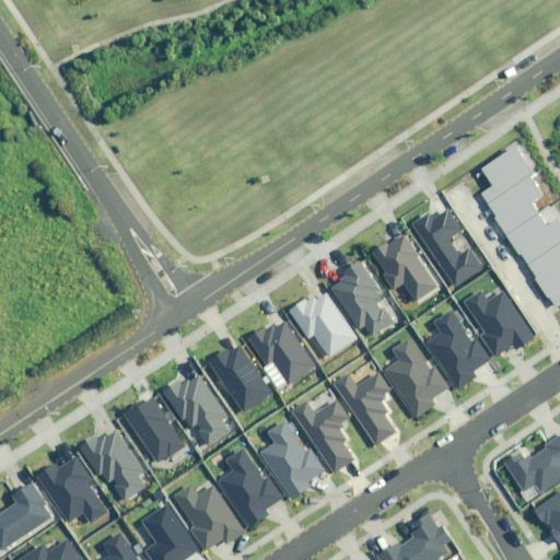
[(533,175),(515,149),(481,170),(493,187),(481,195),(488,205),(531,177),(533,175)]
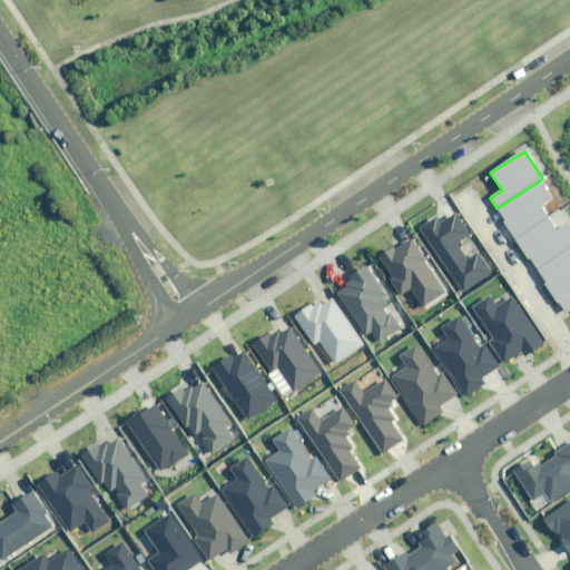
[(552,199),(540,180),(497,208),(505,222),(503,223),(514,239),(549,217),(541,206),(552,199)]
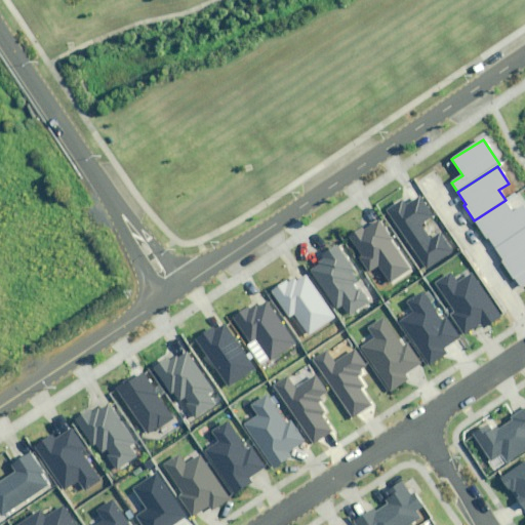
[(401,201),(387,210),(426,270),(452,252),(441,234),(434,239),(432,236),(428,239),(419,228),(426,224),(423,221),(430,217),(417,199),(405,207),(401,201)]
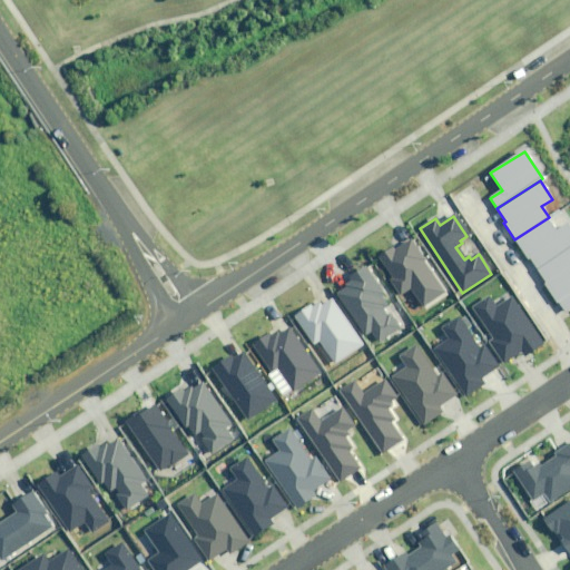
[(549,218),(514,241),(528,261),(530,259),(537,269),(569,247),(569,226),(568,224),(557,232),(549,218)]
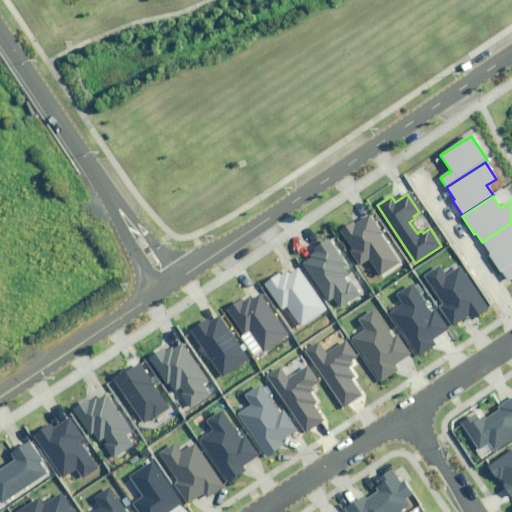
[(352,221),(339,230),(352,249),(349,251),(359,265),(369,259),(380,276),(399,263),(368,216),(355,225),(352,221)]
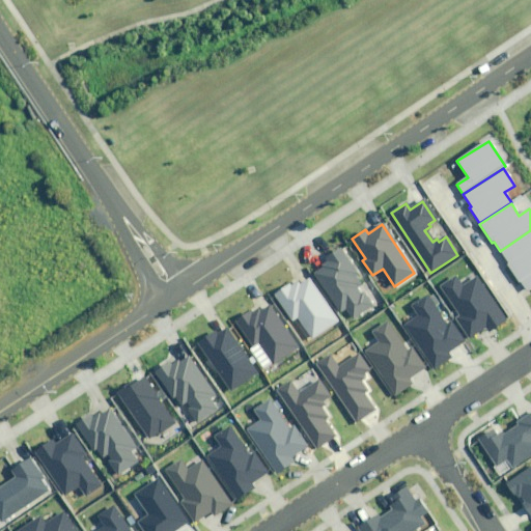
[(530,231),(499,253),(506,264),(504,266),(515,282),(530,271),(530,231)]
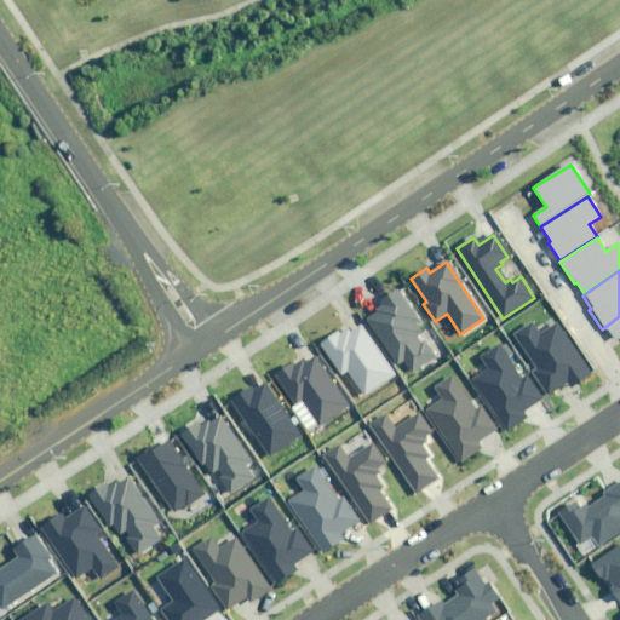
[(425,329),(400,291),(380,303),(384,309),(369,319),(400,363),(405,360),(412,371),(432,356),(418,334),(425,329)]
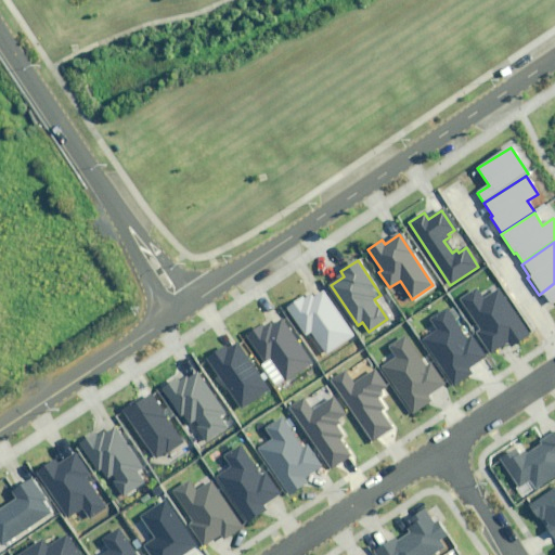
[(515,320),(492,284),(462,302),(497,357),(528,337),(517,319),(515,320)]
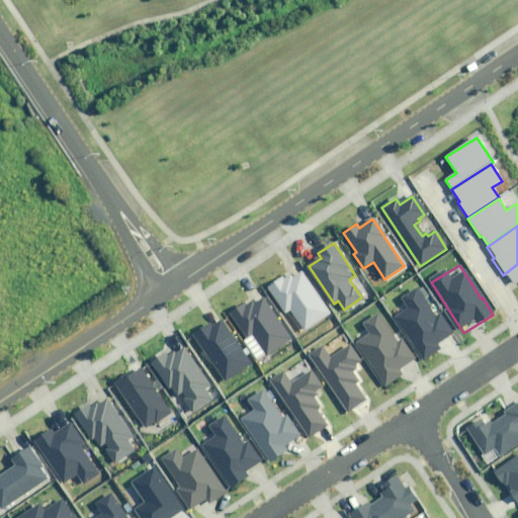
[(517,265),(504,275),(513,287),(517,284),(517,265)]
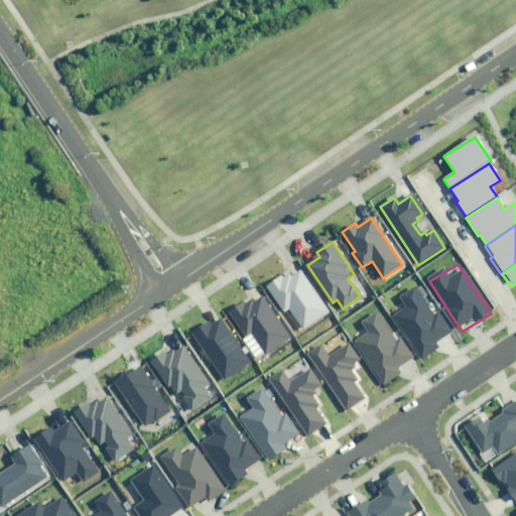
[(280,277),(267,285),(284,311),(290,308),(304,330),(330,312),(300,270),(283,281),(280,277)]
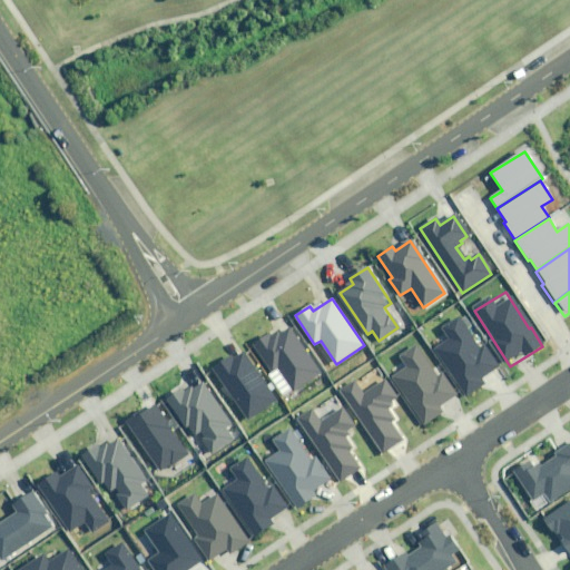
[(481,350),(460,320),(448,328),(455,340),(440,350),(469,393),(479,386),(475,381),(498,366),(484,347),(481,350)]
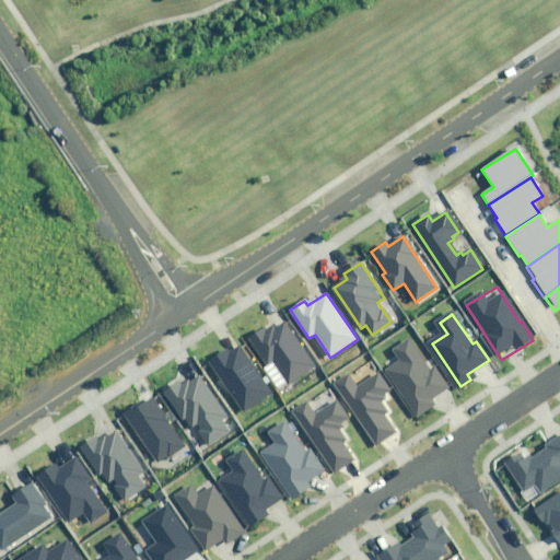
[(264,327),(247,338),(264,364),(273,358),(290,384),(314,368),(286,323),(268,334),(264,327)]
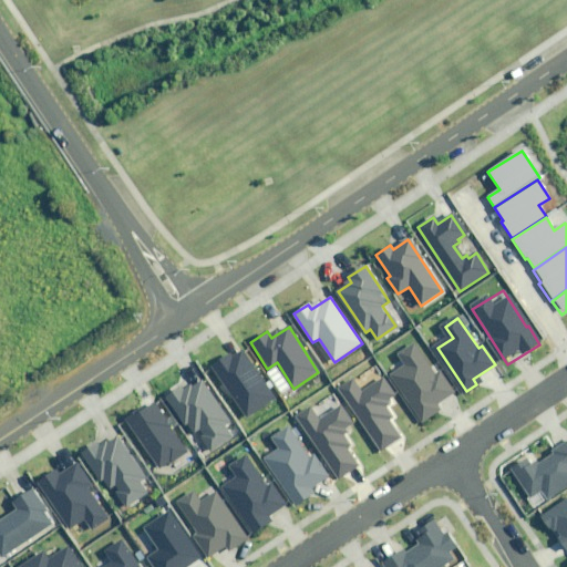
[(436,377),(415,346),(402,354),(410,364),(394,375),(424,419),(434,412),(431,408),(453,392),(441,373),(436,377)]
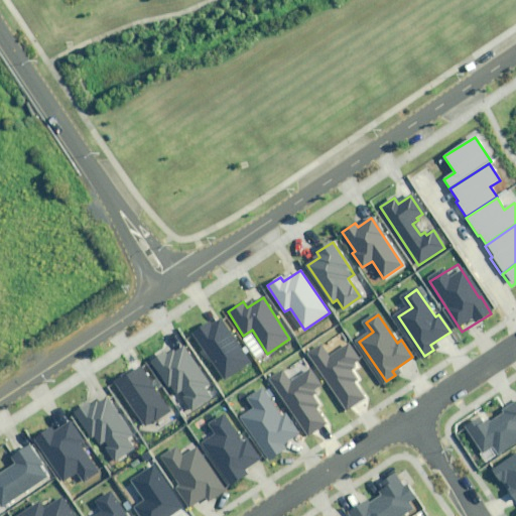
[(219,316),(194,334),(224,380),(250,363),(219,316)]
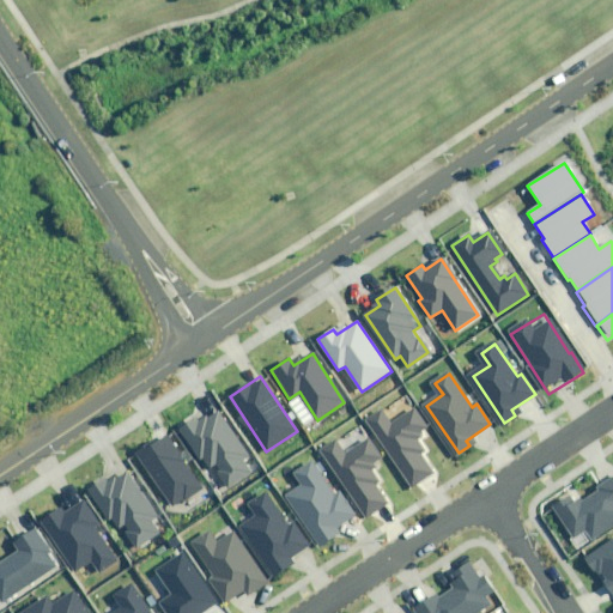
[(431,430),(417,408),(393,424),(384,411),(370,419),(414,487),(435,473),(423,455),(426,453),(417,438),(431,430)]
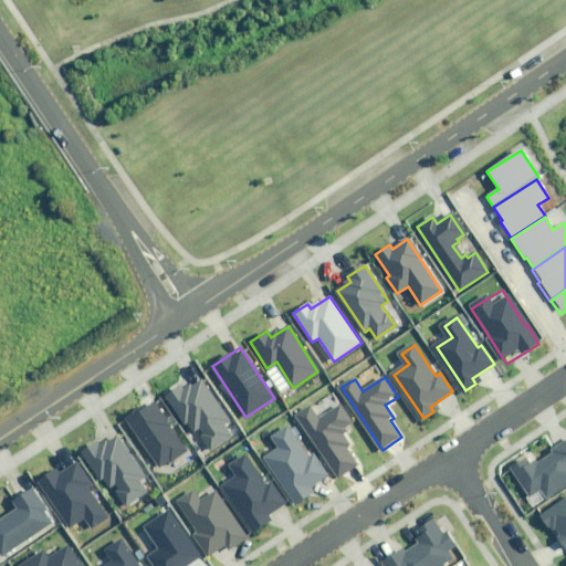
[(180,386),(165,396),(184,425),(187,422),(195,433),(198,430),(210,449),(236,432),(203,383),(194,389),(190,384),(182,389),(180,386)]
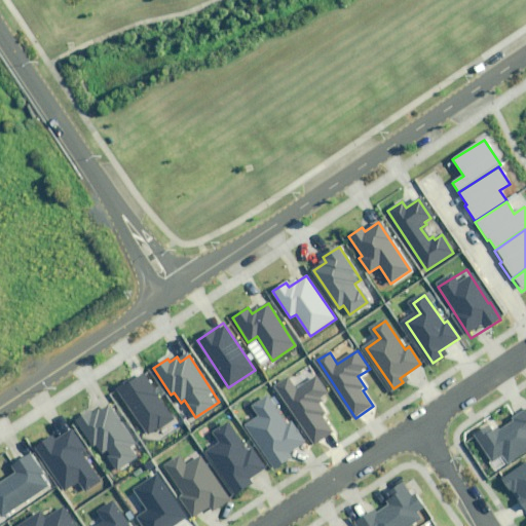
[(135,377),(116,388),(146,436),(173,418),(144,375),(137,380),(135,377)]
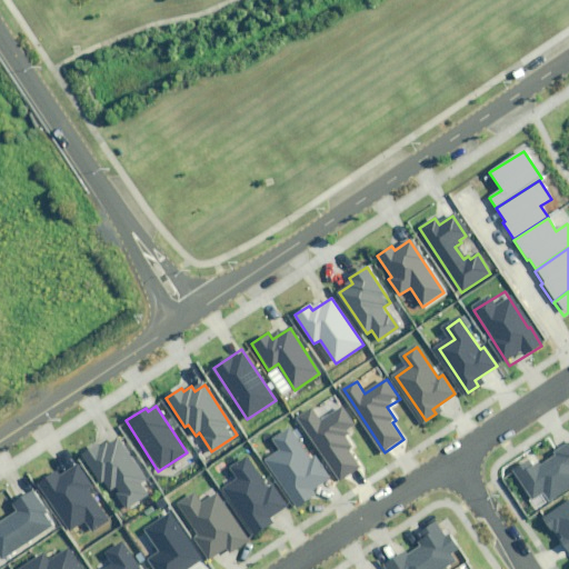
[(357,427),(345,408),(322,422),(315,410),(301,419),(341,481),(362,468),(349,449),(353,446),(346,435),(357,427)]
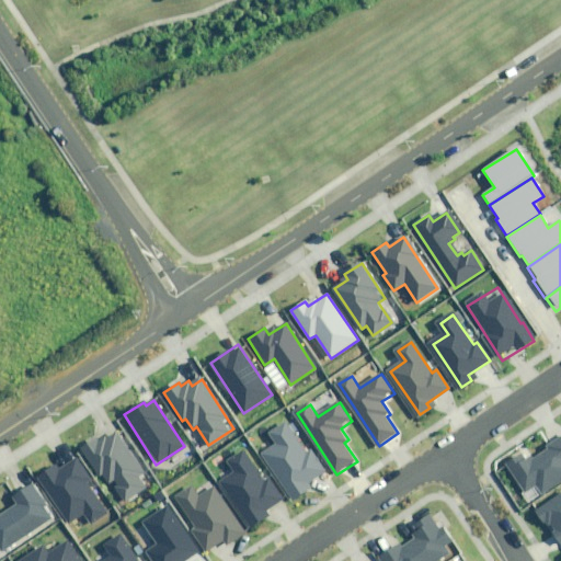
[(308,454),(287,423),(274,433),(281,444),(265,454),(295,497),(305,491),(301,487),(325,470),(312,450),(308,454)]
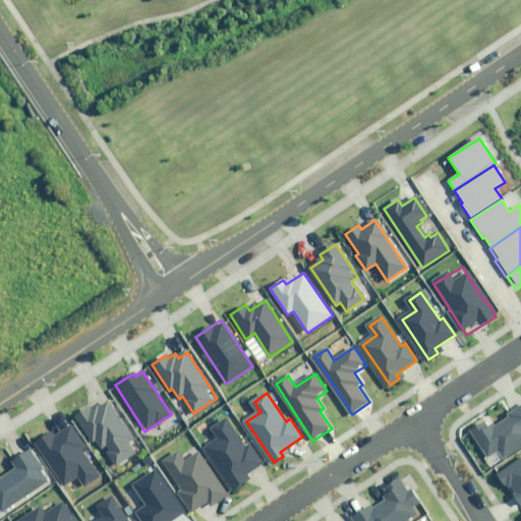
[(97,402),(74,417),(92,443),(96,441),(102,450),(104,448),(116,466),(134,454),(126,442),(133,437),(110,403),(101,409),(97,402)]
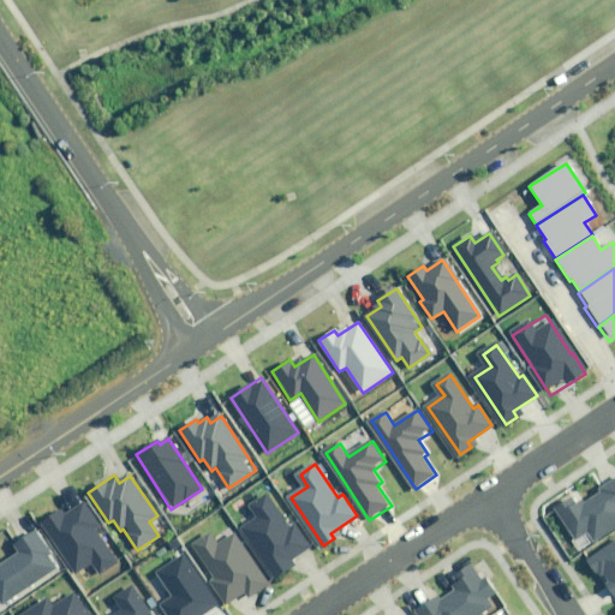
[(614,481),(577,506),(571,497),(554,508),(574,538),(589,529),(597,541),(614,527),(614,481)]
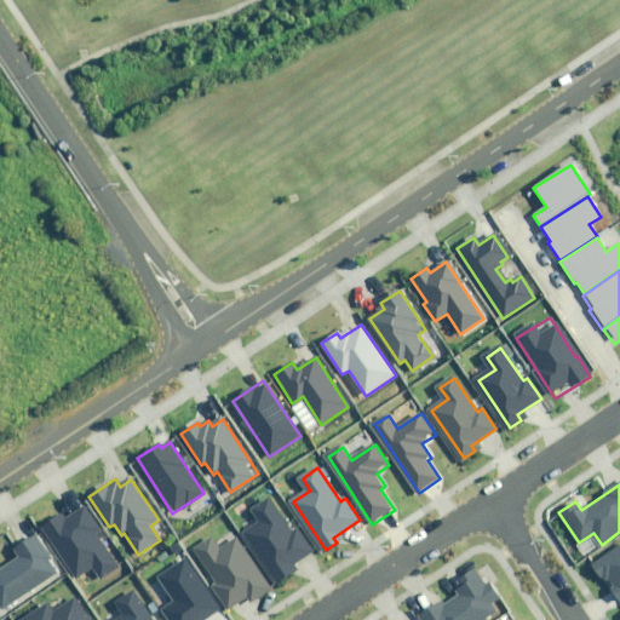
[(293,534),(271,501),(258,510),(265,522),(248,533),(281,580),(290,573),(286,567),(311,550),(298,530),(293,534)]
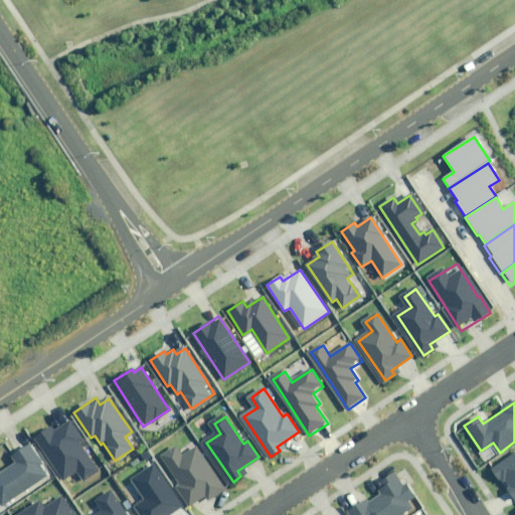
[(82,439),(71,422),(51,436),(48,432),(39,438),(65,477),(78,469),(86,479),(98,470),(78,442),(82,439)]
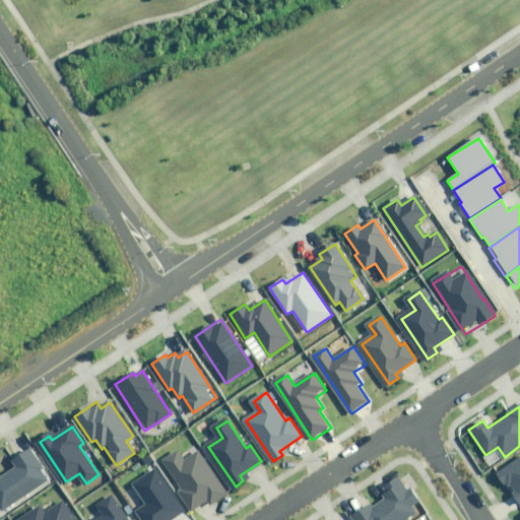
[(51,481),(31,450),(13,461),(18,468),(2,478),(0,476),(0,475),(0,510),(1,513),(51,481)]
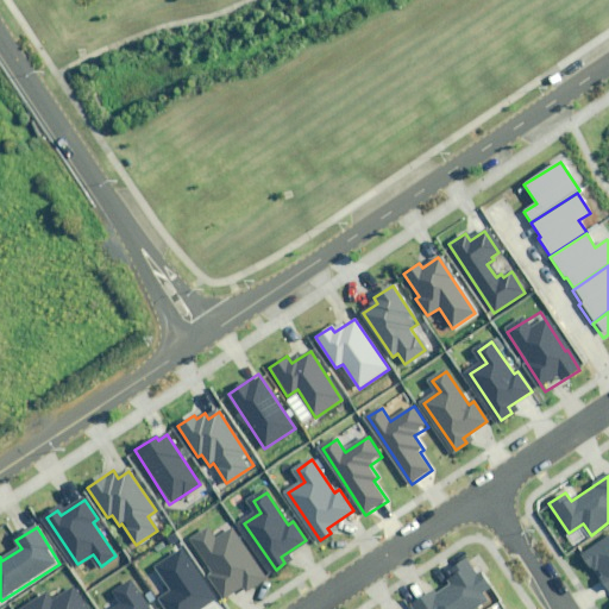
[(218,541),(209,531),(196,540),(218,572),(213,576),(227,596),(250,581),(253,585),(265,578),(234,531),(218,541)]
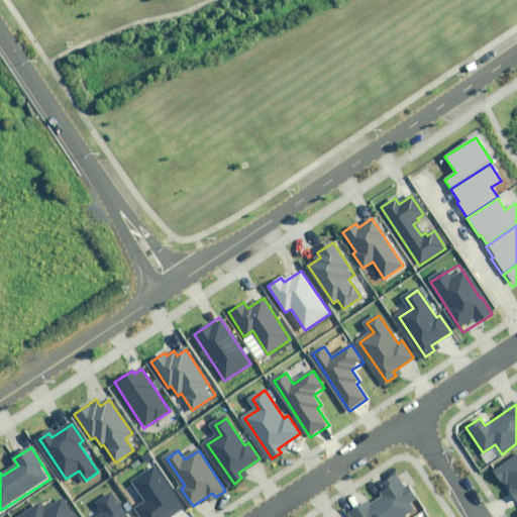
[(514,500),(516,497),(516,455),(494,471),(501,481),(505,479),(511,487),(507,490),(514,500)]
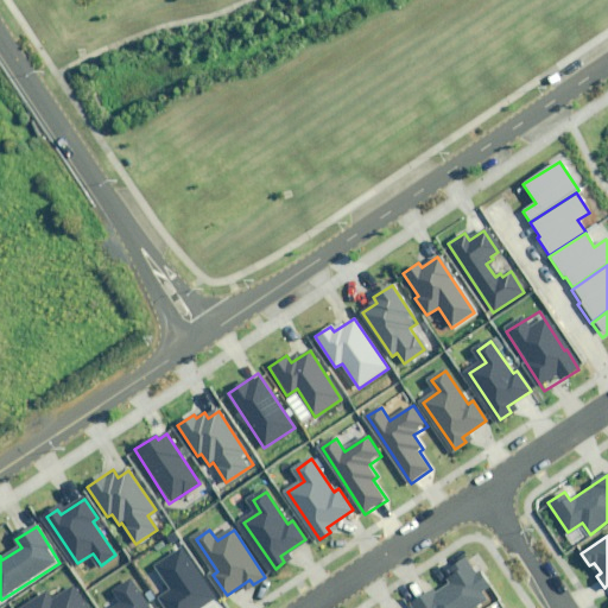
[(203,607),(219,597),(185,549),(159,567),(175,589),(160,599),(166,607),(203,607)]
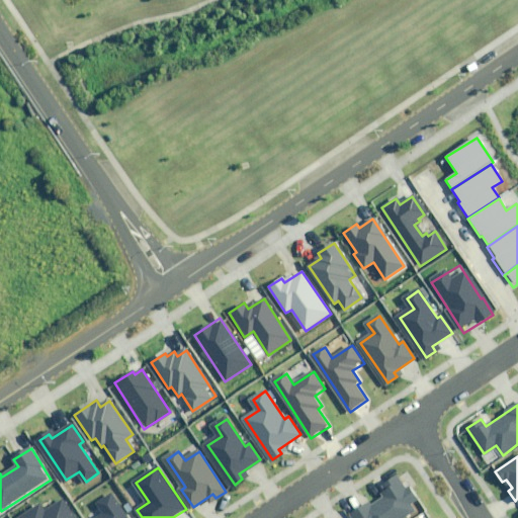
[(401,517),(418,506),(397,476),(384,485),(387,489),(380,494),(383,498),(370,507),(367,502),(349,515),(351,517),(401,517)]
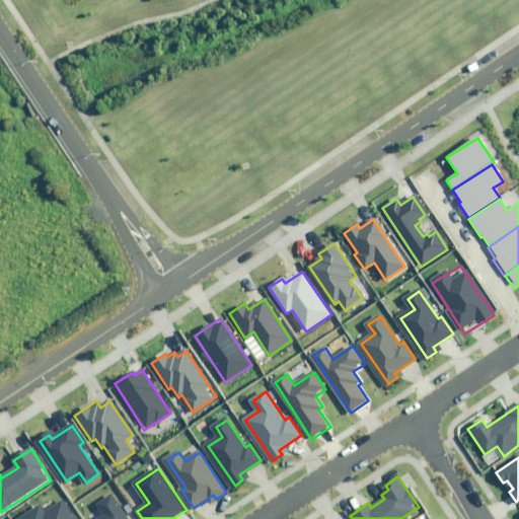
[(129,518),(114,495),(97,506),(104,516),(98,518),(129,518)]
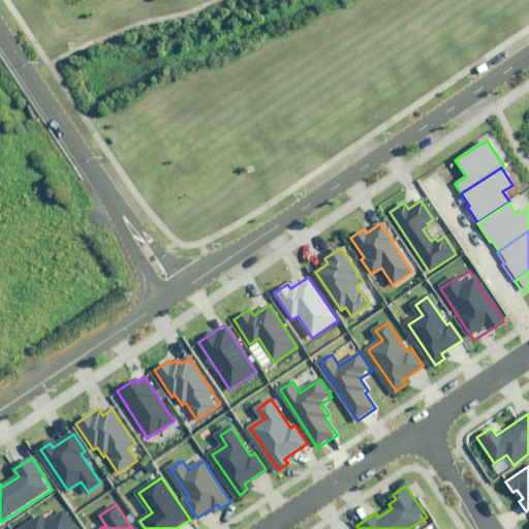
[(78,528),(65,510),(48,523),(42,515),(21,528),(78,528)]
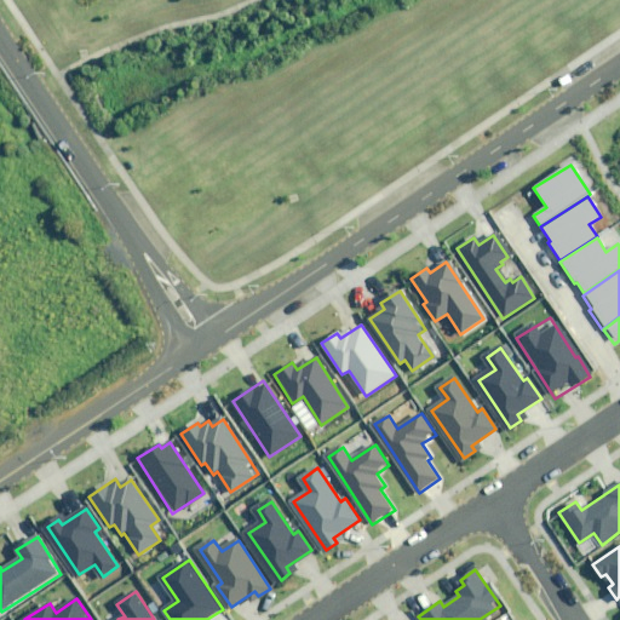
All buildings are outlined.
